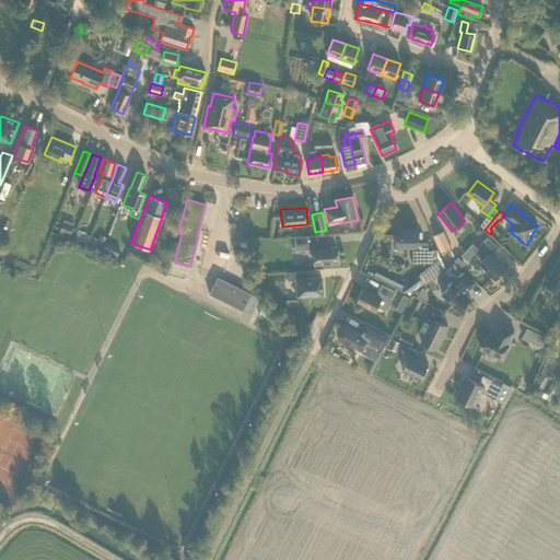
[(71,231),(74,222),(63,218),(60,228),(71,231)]
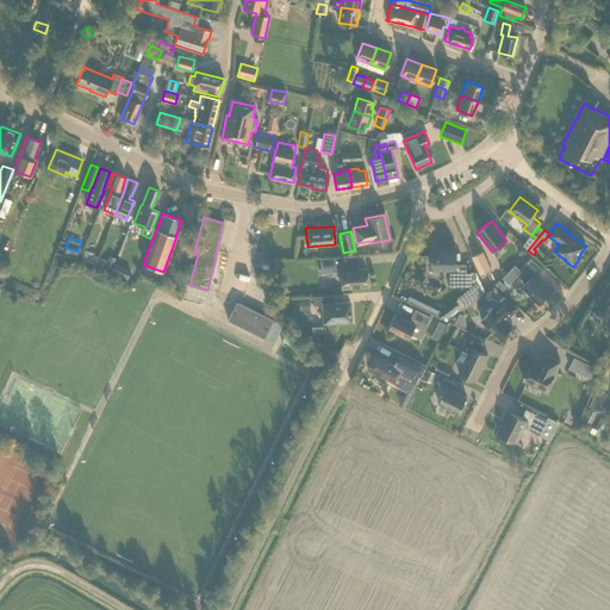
[(456,265),(456,249),(447,249),(447,250),(431,250),(431,269),(449,269),(449,286),(466,286),(474,286),(458,299),(465,307),(485,292),(479,282),(477,284),(477,272),(466,272),(466,265),(456,265)]
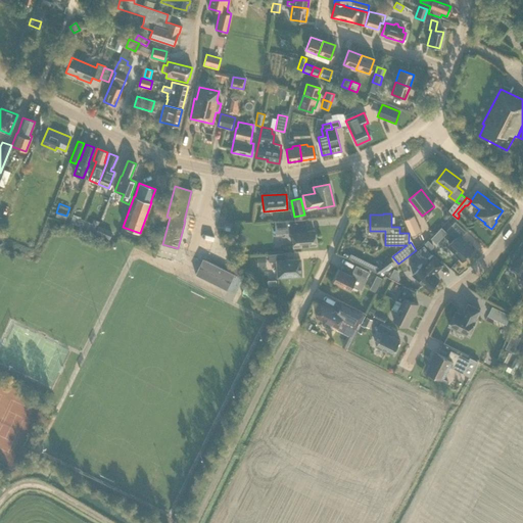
[(77,229),(81,218),(72,215),(68,226),(77,229)]
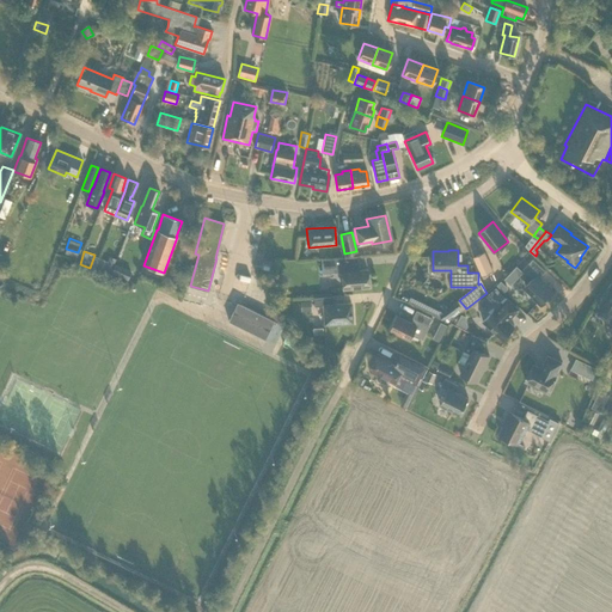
[(482,276),(494,270),(484,252),(473,257),(482,276)]
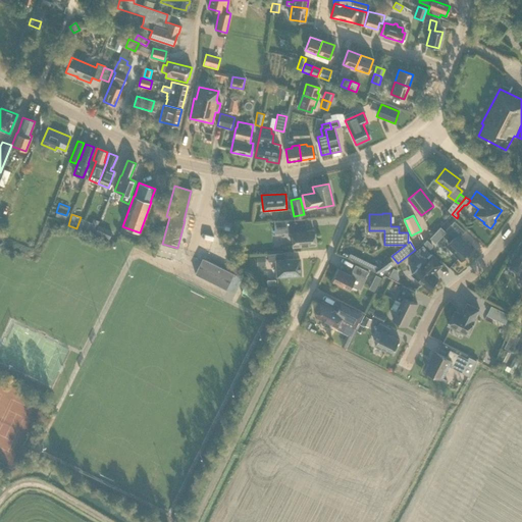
[(313,230),(306,230),(305,219),(274,221),(274,233),(291,232),(292,247),(314,245),(313,230)]
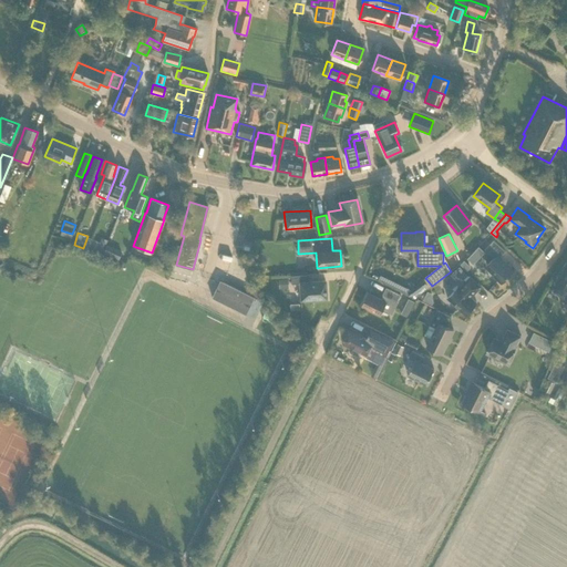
[(103,251),(106,243),(100,240),(96,249),(103,251)]
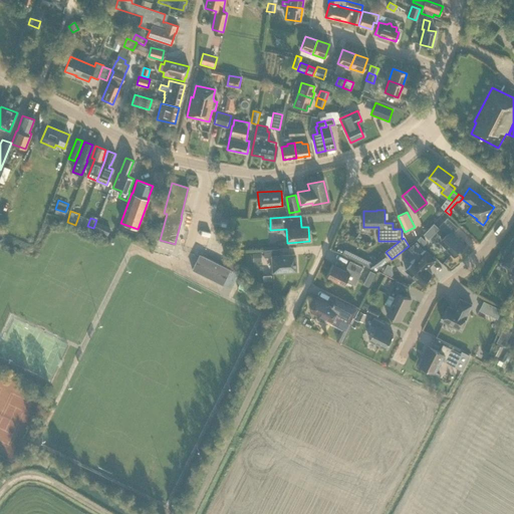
[(454,257),(466,245),(453,233),(458,228),(448,218),(439,226),(447,234),(440,242),(448,250),(448,251),(454,257)]
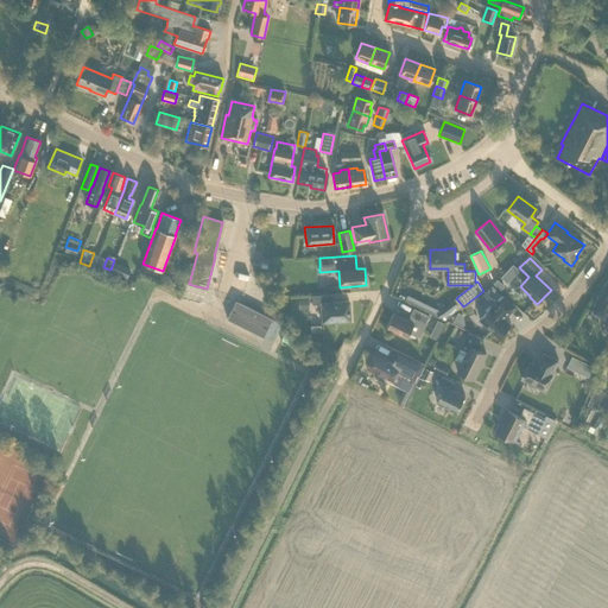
[(508,270),(514,276),(520,270),(513,264),(508,270)]
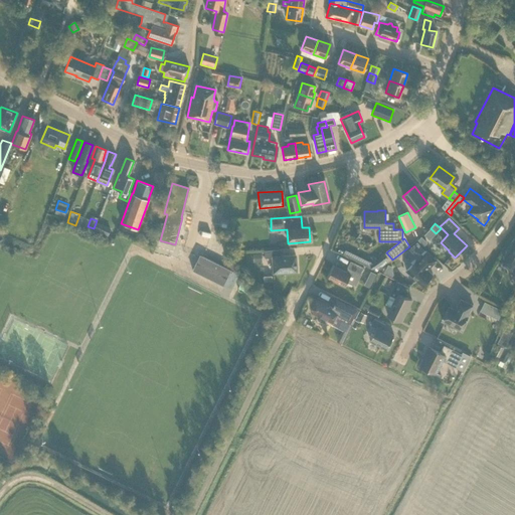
[(417,243),(406,252),(412,261),(415,259),(416,260),(413,264),(406,271),(422,286),(433,275),(427,270),(437,261),(426,251),(422,255),(421,253),(423,251),(417,243)]
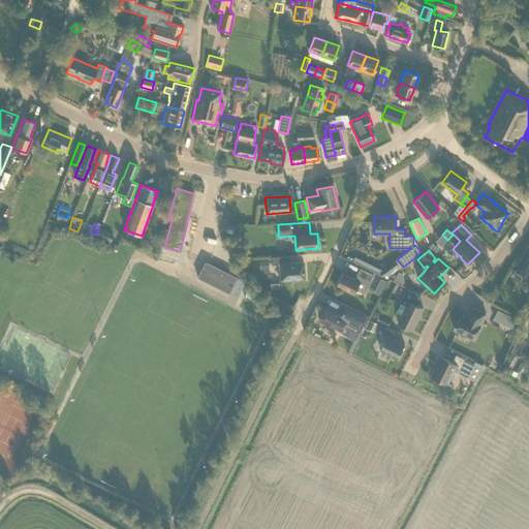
[(527,278),(528,274),(528,250),(517,272),(527,278)]
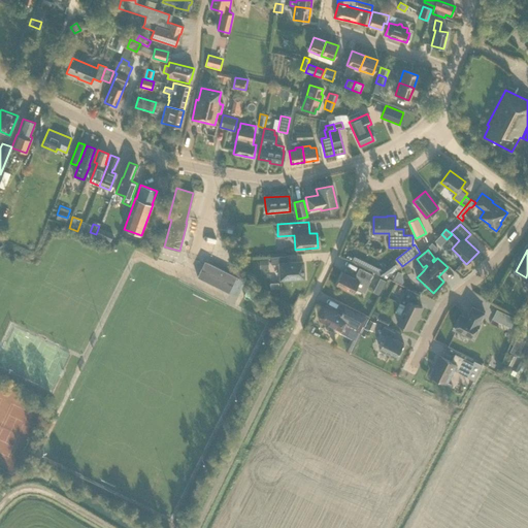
[(288,262),(288,256),(270,257),(271,264),(278,264),(279,279),(304,278),(303,262),(288,262)]
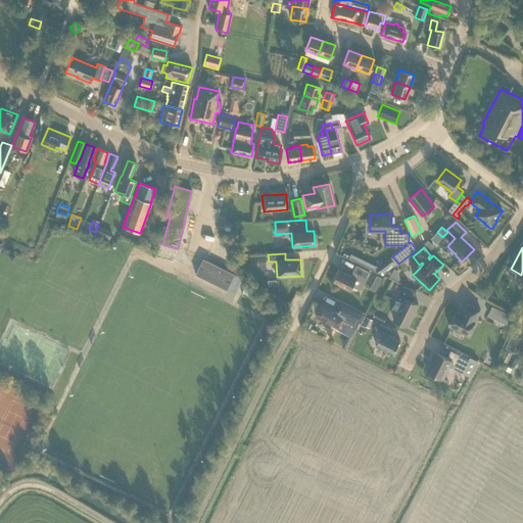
[(257,266),(266,266),(266,256),(256,257),(257,266)]
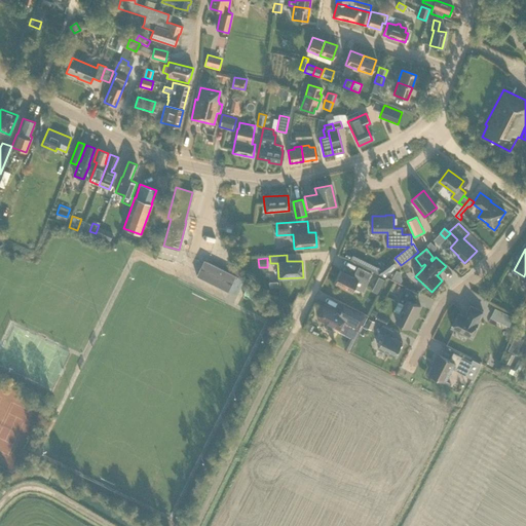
[(384,274),(393,267),(389,261),(380,268),(384,274)]
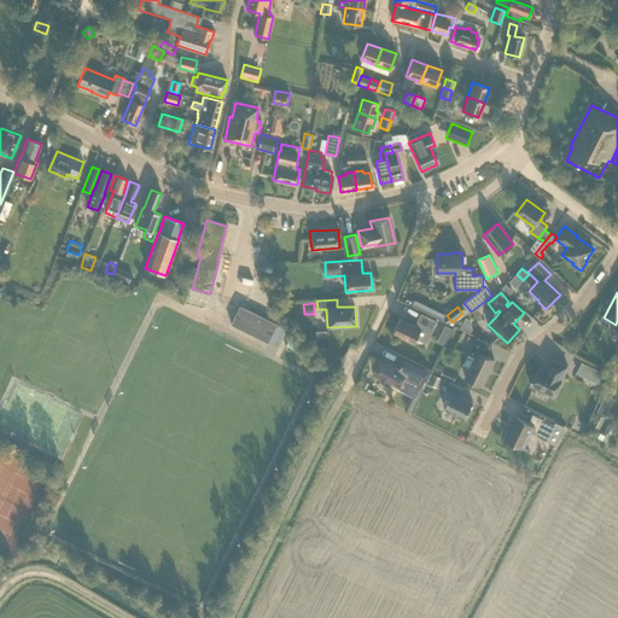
[(234,315),(231,324),(268,342),(277,325),(243,308),(239,318),(234,315)]
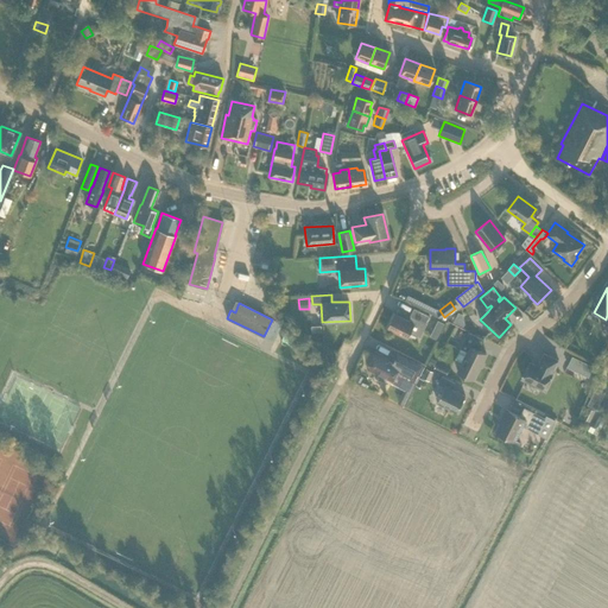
[(425,322),(429,316),(415,309),(411,316),(409,322),(396,315),(388,329),(407,339),(410,331),(420,337),(428,323),(425,322)]
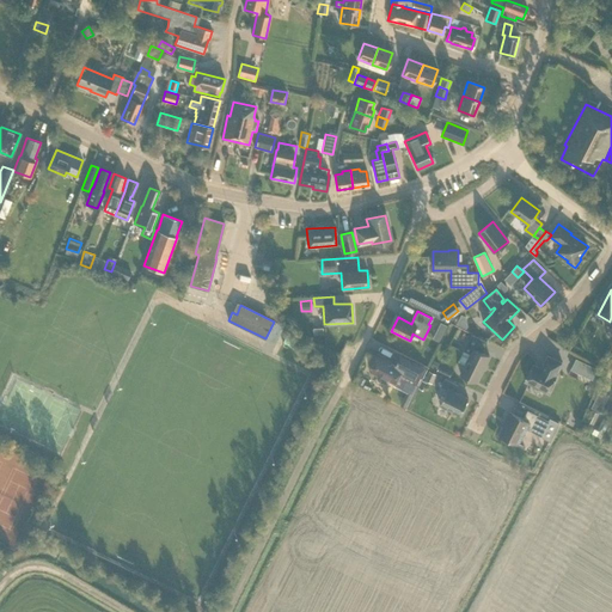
[(467,325),(466,317),(461,314),(457,324),(466,329),(467,325)]
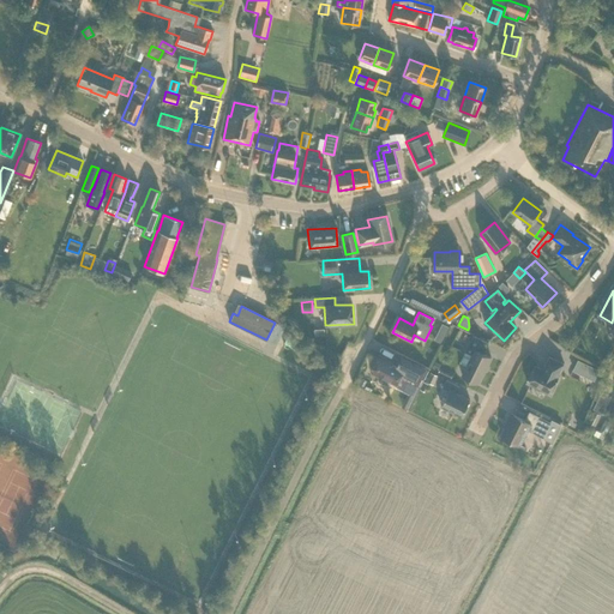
[(443,324),(438,333),(444,337),(449,327),(443,324)]
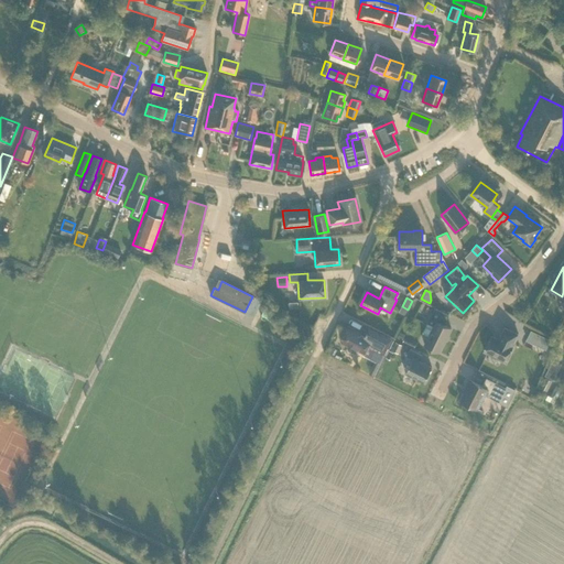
[(440,353),(451,328),(444,325),(448,315),(434,307),(426,323),(433,326),(424,345),(440,353)]
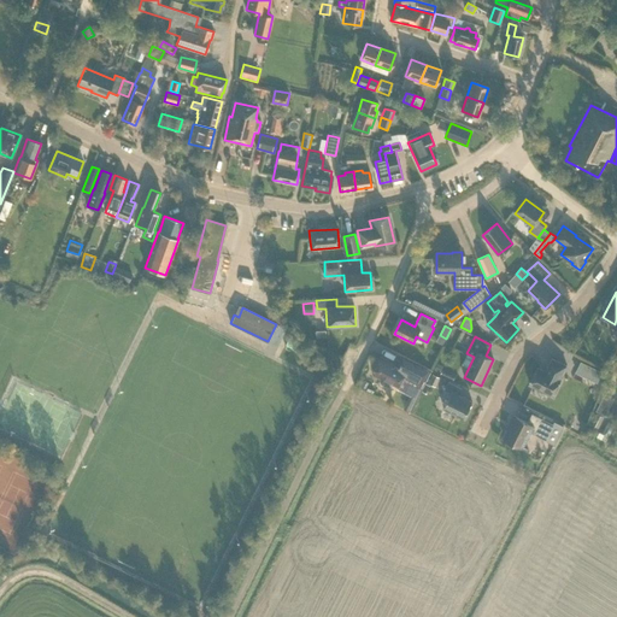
[(382,357),(374,374),(385,380),(383,382),(385,385),(389,387),(392,386),(392,383),(399,387),(398,389),(410,397),(404,409),(411,412),(422,389),(419,388),(429,371),(416,365),(403,358),(399,365),(382,357)]
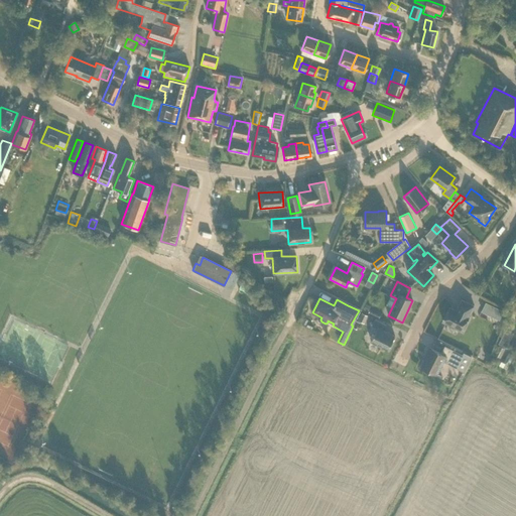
[(456,311),(449,307),(442,321),(462,331),(469,317),(474,306),(462,300),(456,311)]
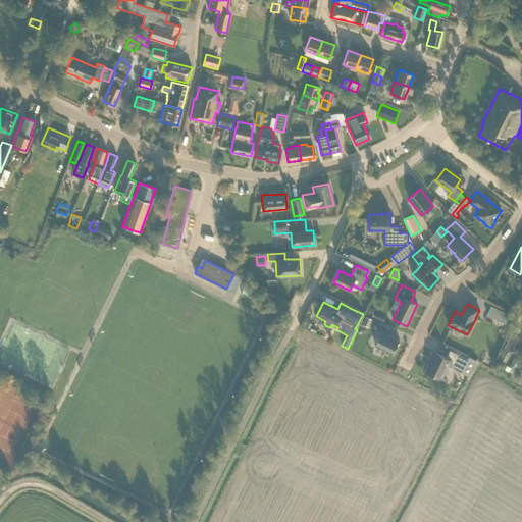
[(496,319),(501,310),(491,306),(487,315),(496,319)]
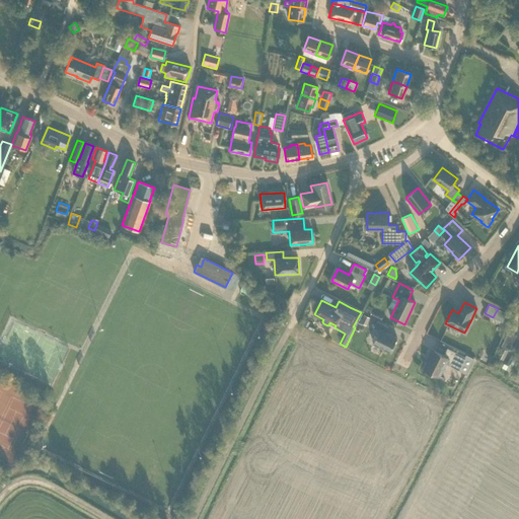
[(367,324),(370,317),(364,314),(361,321),(367,324)]
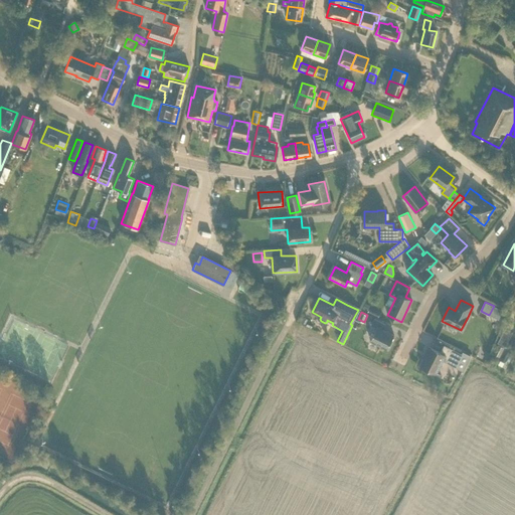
[(387,349),(394,336),(382,330),(385,324),(374,319),(371,325),(377,327),(370,341),(387,349)]
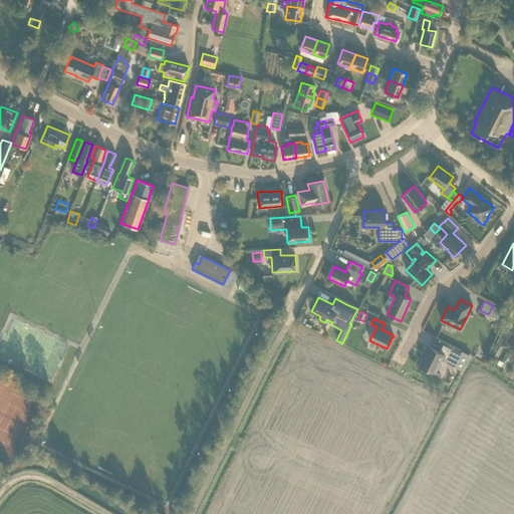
[(504,346),(512,330),(504,327),(497,342),(504,346)]
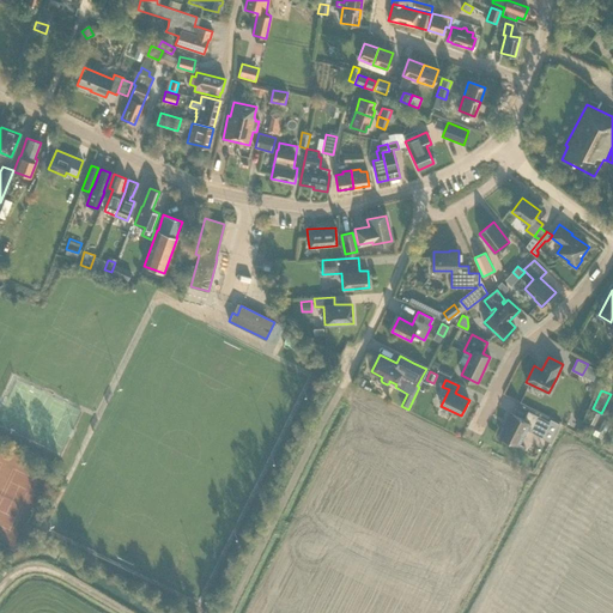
[(595,424),(600,414),(593,410),(587,420),(595,424)]
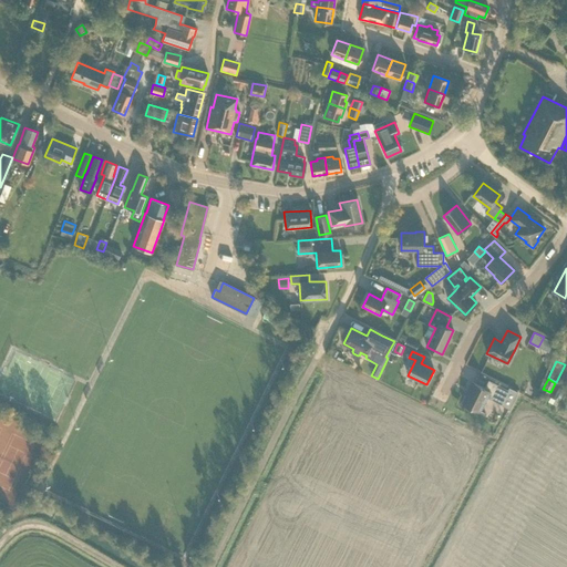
[(508,390),(488,380),(484,389),(472,382),(468,390),(470,391),(463,403),(480,412),(487,397),(509,408),(517,392),(509,388),(508,390)]
